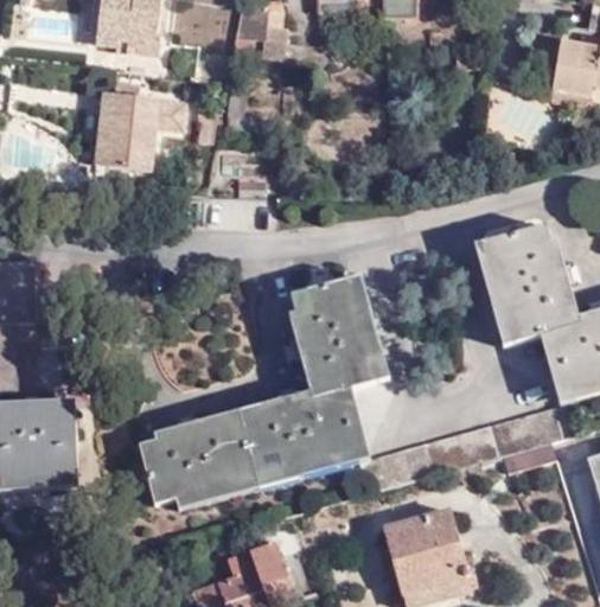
[(104,0),(104,7),(99,49),(128,52),(128,58),(161,63),(170,0),(104,0)]
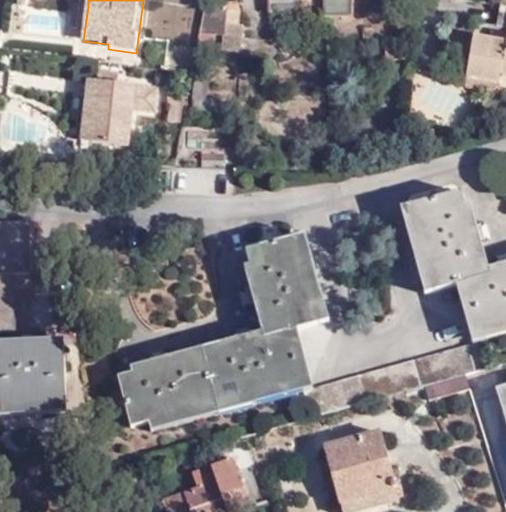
[(319,0),(320,21),(342,20),(343,17),(345,18),(347,0),(319,0)]
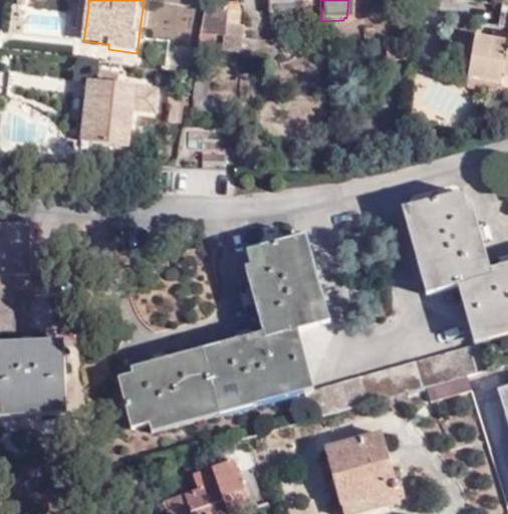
[(507,0),(500,0),(499,8),(507,9),(507,0)]
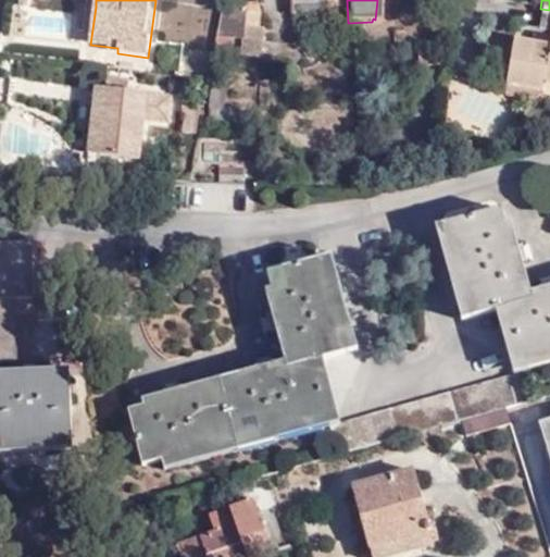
[(549,10),(540,9),(536,32),(549,33),(549,39),(530,36),(529,42),(513,40),(504,88),(538,94),(539,86),(549,87),(549,10)]
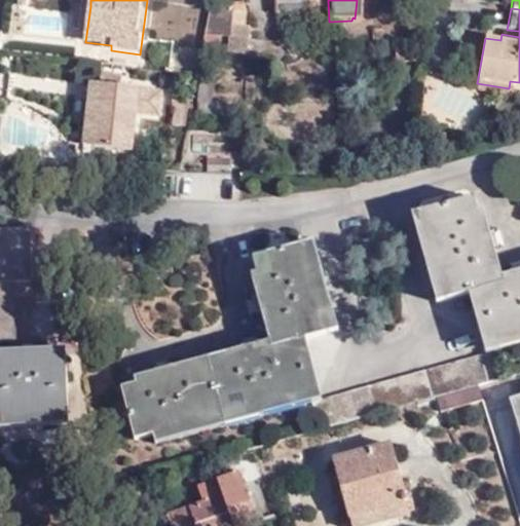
[(218,14),(206,11),(199,46),(212,48),(218,14)]
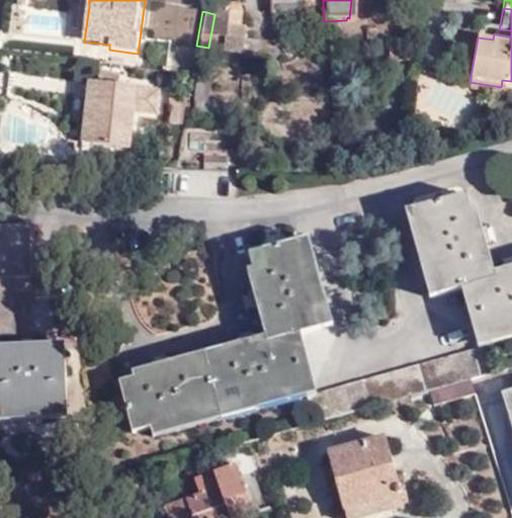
[(242,26),(226,25),(224,63),(236,63),(237,54),(241,54),(242,26)]
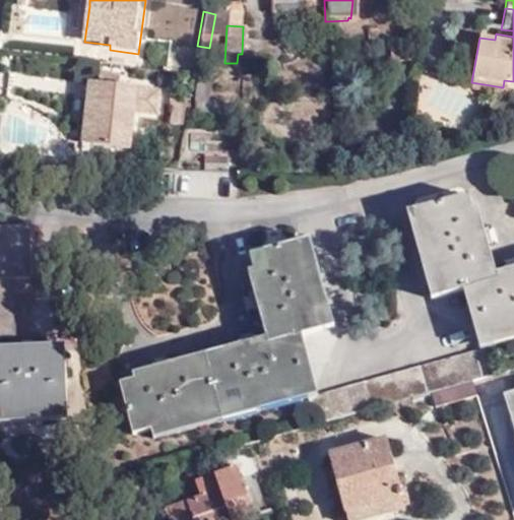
[(495,40),(496,34),(480,30),(479,38),(495,40)]
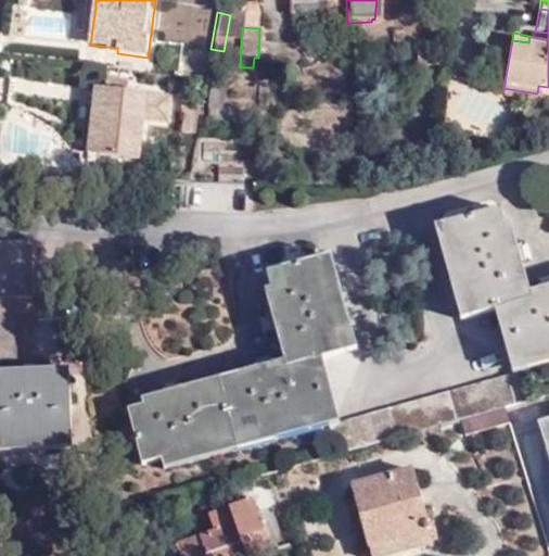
[(437,41),(415,41),(415,65),(437,65),(437,41)]
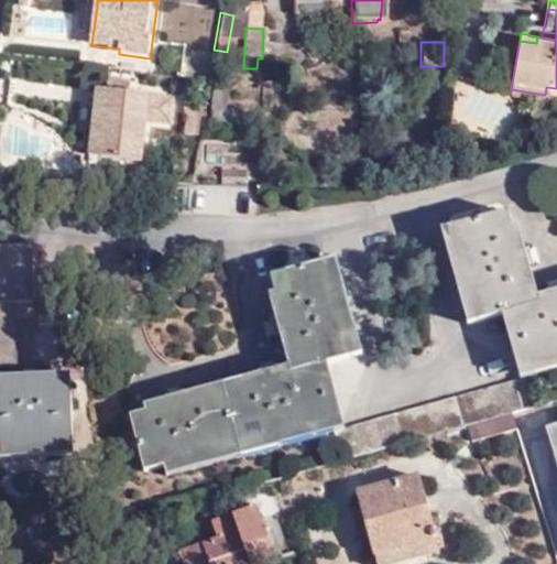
[(119,54),(117,67),(149,72),(150,58),(119,54)]
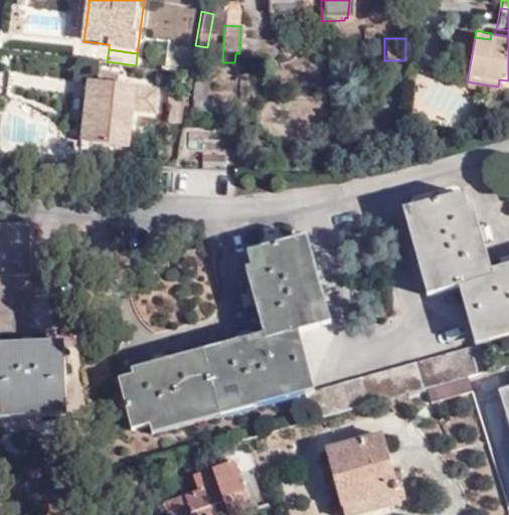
[(90,141),(96,79),(89,79),(82,140),(90,141)]
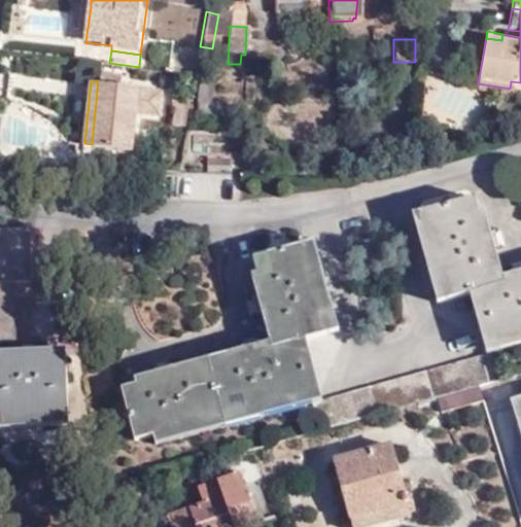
[(159,114),(162,89),(98,81),(92,144),(132,148),(136,112),(159,114)]
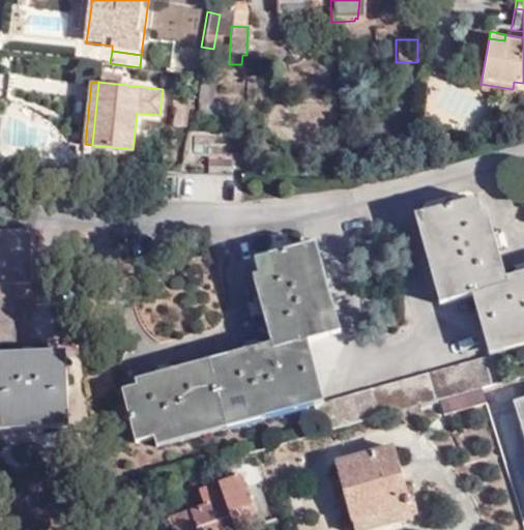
[(523,83),(514,82),(513,89),(512,96),(523,97),(523,83)]
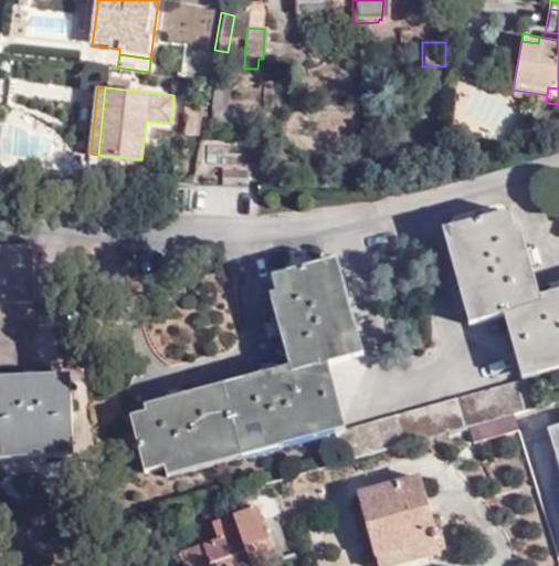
[(227,91),(212,88),(209,125),(241,128),(242,108),(225,106),(227,91)]
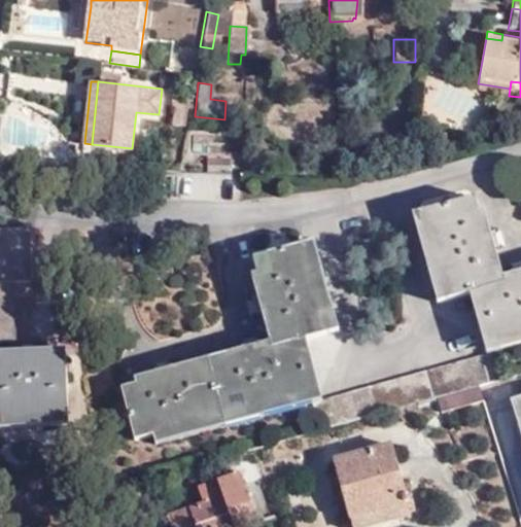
[(475,97),(508,102),(509,96),(510,89),(478,83),(475,97)]
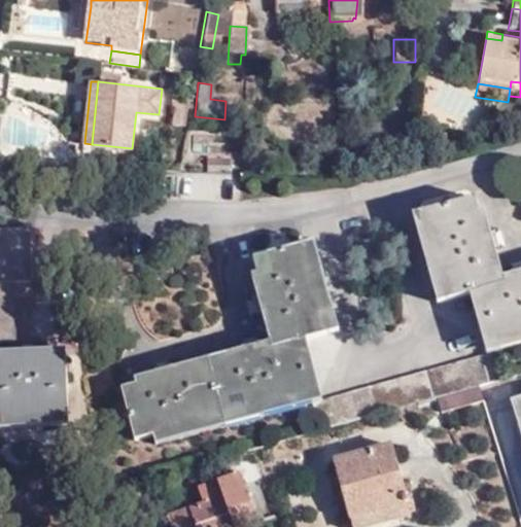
[(186,98),(175,96),(172,115),(183,118),(186,98)]
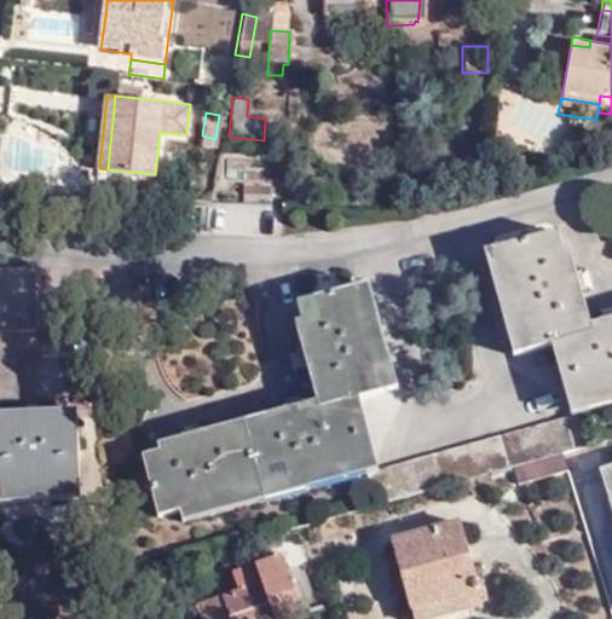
[(247,195),(269,196),(270,181),(248,179),(247,195)]
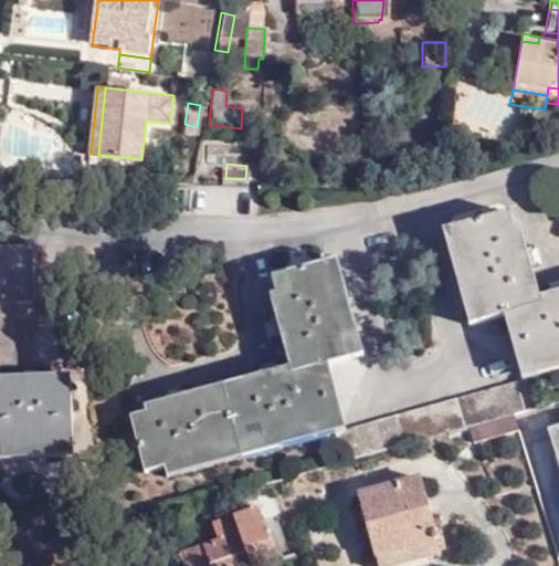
[(470,323),(504,313),(523,378),(558,367),(558,289),(537,295),(510,206),(441,226),(470,323)]
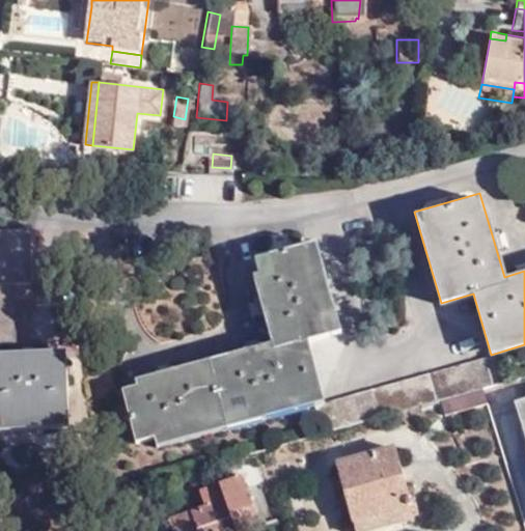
[(26,228),(0,228),(0,347),(10,347),(9,283),(27,283),(26,228)]
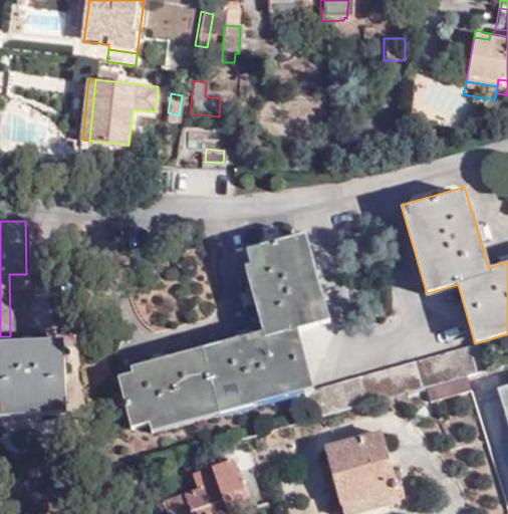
[(245,263),(262,330),(131,365),(132,369),(115,374),(129,426),(147,421),(150,431),(296,392),(313,388),(297,327),(329,318),(306,232),(247,248),(251,262),(245,263)]
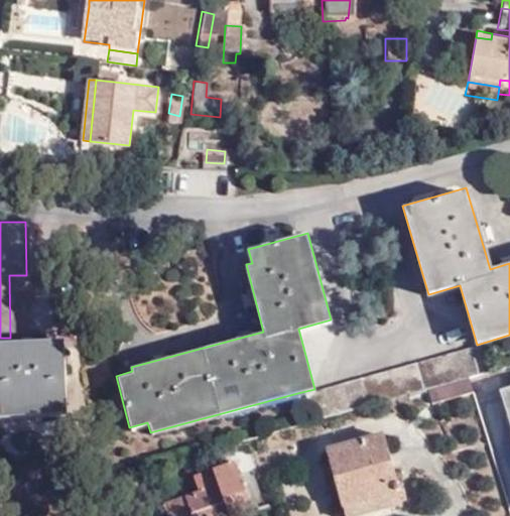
[(0,418),(66,415),(62,338),(0,340),(0,418)]
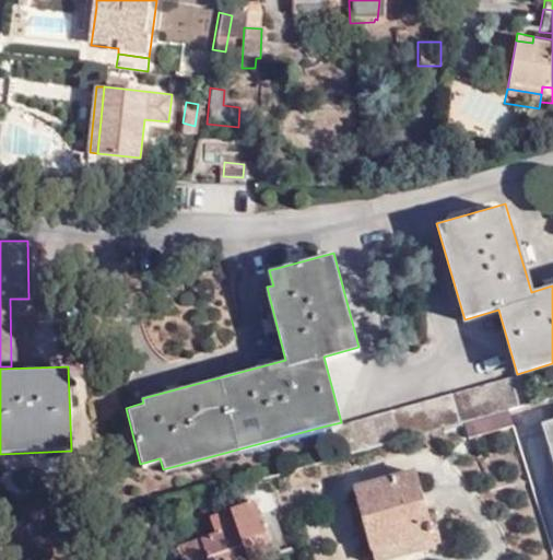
[(331,458),(463,423),(505,412),(516,409),(507,377),(341,422),(322,427),(331,458)]
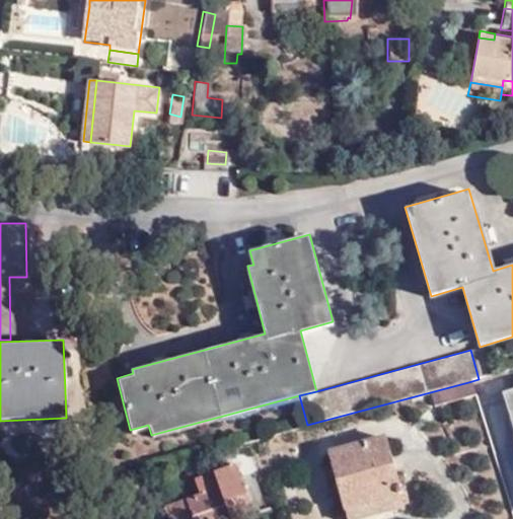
[(472,397),(468,382),(430,392),(434,408),(472,397)]
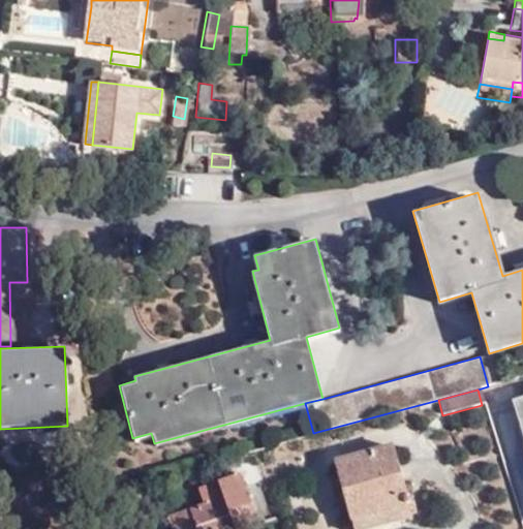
[(398,505),(403,519),(410,517),(408,511),(418,508),(413,498),(410,500),(408,494),(405,495),(387,445),(332,464),(351,522),(398,505)]
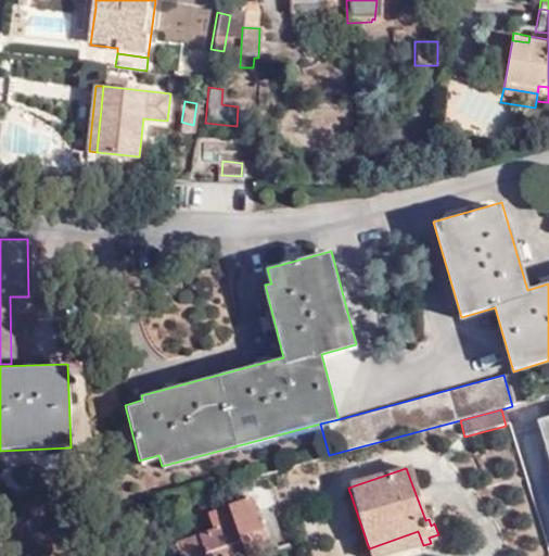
[(246,504),(222,510),(227,525),(169,542),(174,555),(254,555),(246,529),(254,526),(246,504)]
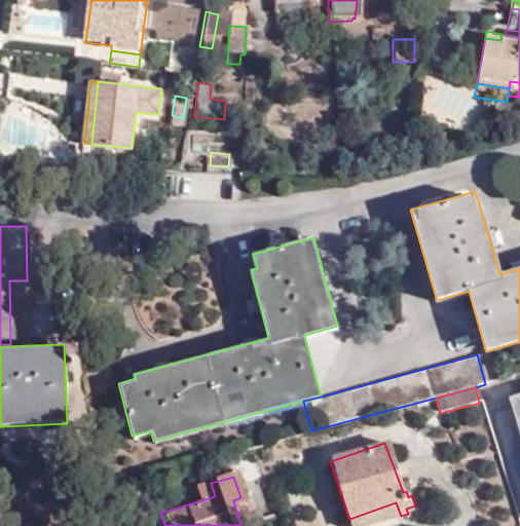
[(396,502),(349,519),(351,525),(371,525),(401,516),(396,502)]
